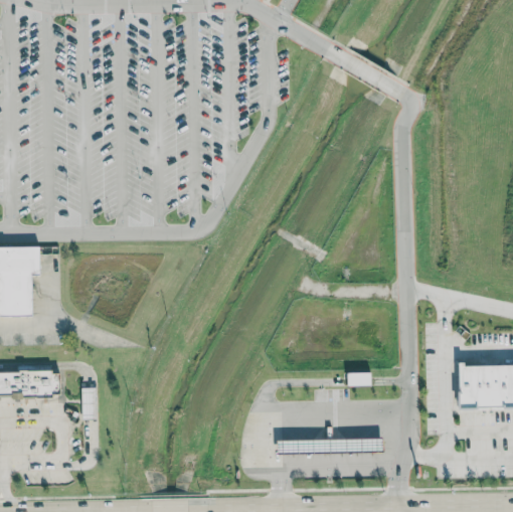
[(39,243),(0,243),(0,313),(32,313),(32,273),(40,273),(39,243)]
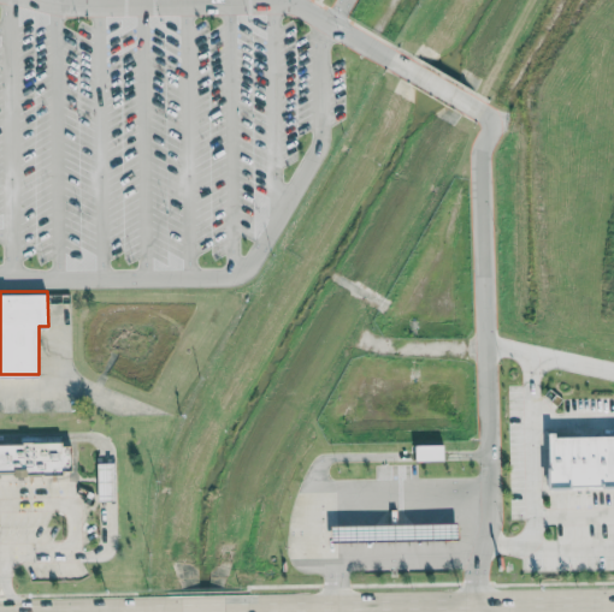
[(613,432),(558,434),(558,429),(549,429),(550,483),(613,482),(613,432)]
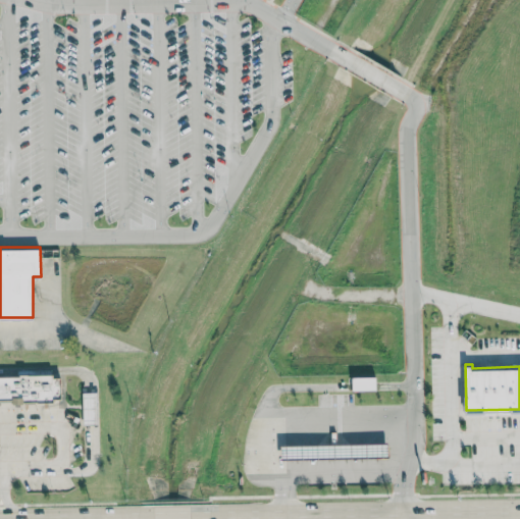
[(57,374),(0,371),(0,398),(59,401),(57,374)]
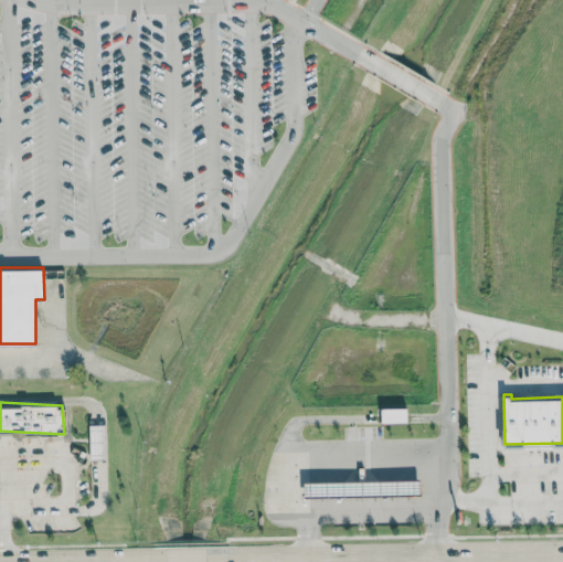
[(379,403),(380,423),(410,423),(411,402),(379,403)]
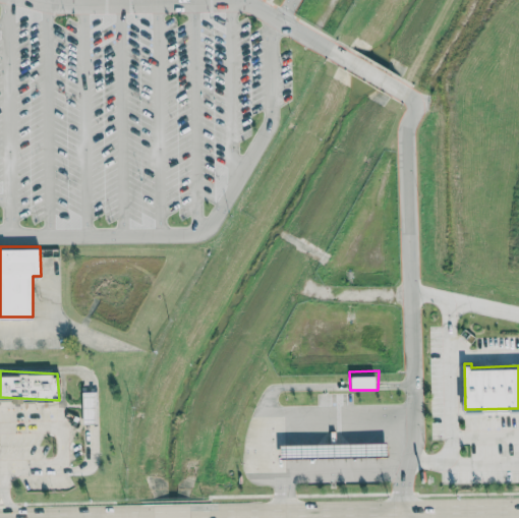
[(80,390),(81,421),(94,421),(93,389),(80,390)]
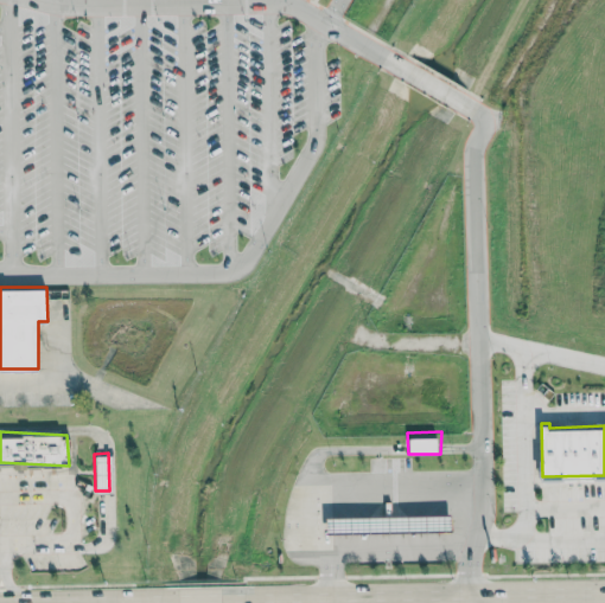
[(324,536),(323,519),(450,517),(450,533),(324,536)]
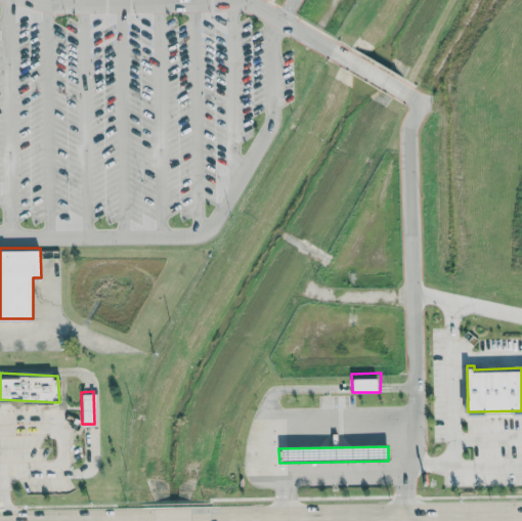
All buildings are outlined.
